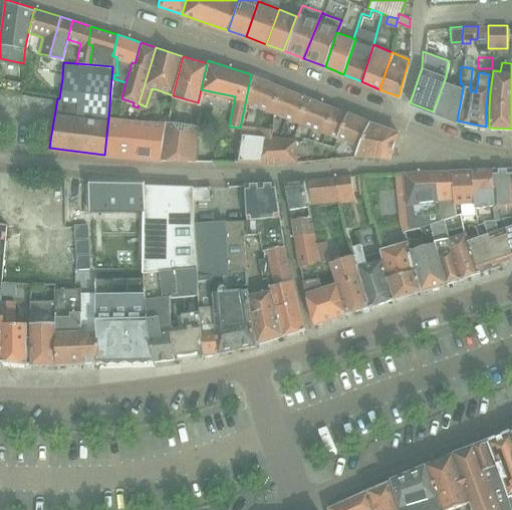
[(266,79),(251,74),(246,98),(256,103),(266,79)]
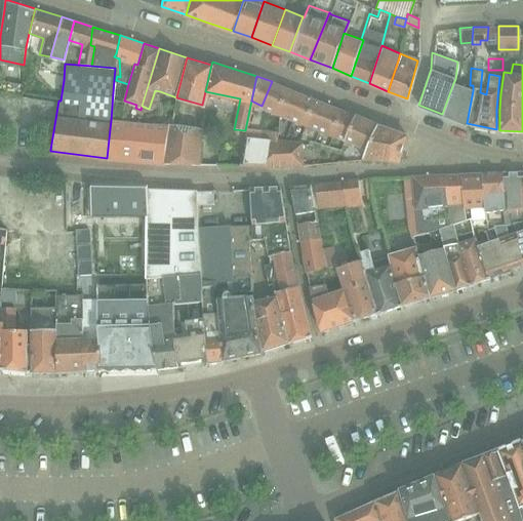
[(285,87),(272,81),(262,106),(276,111),(285,87)]
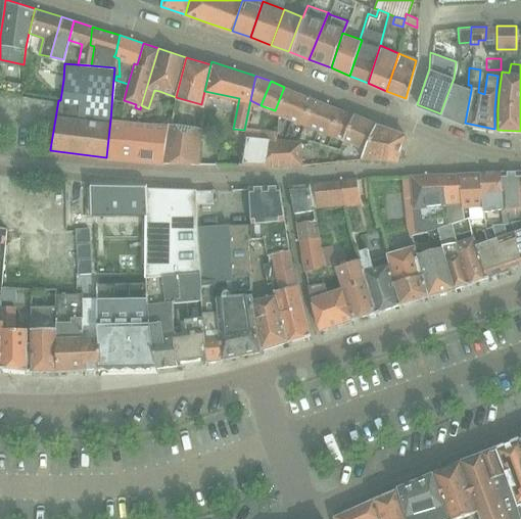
[(471,90),(452,83),(440,113),(465,123),(471,90)]
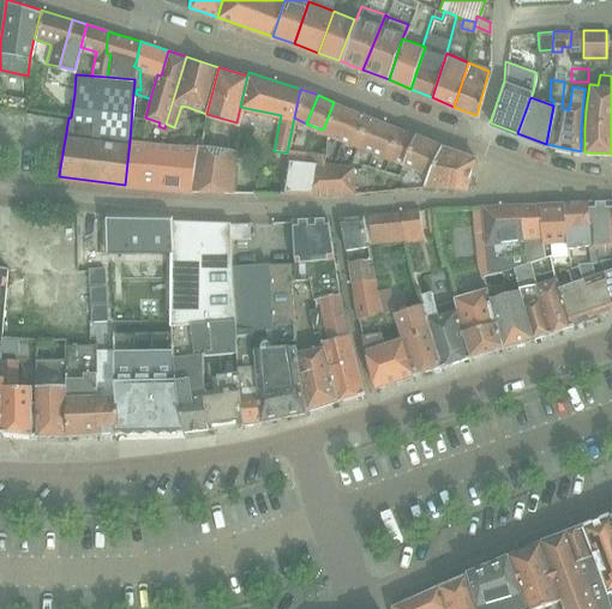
[(351,108),(334,102),(323,130),(339,136),(351,108)]
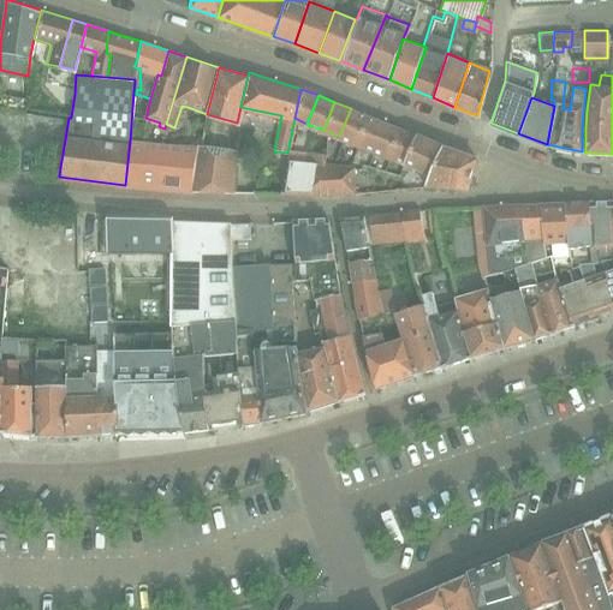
[(365,114),(351,108),(339,136),(355,143),(365,114)]
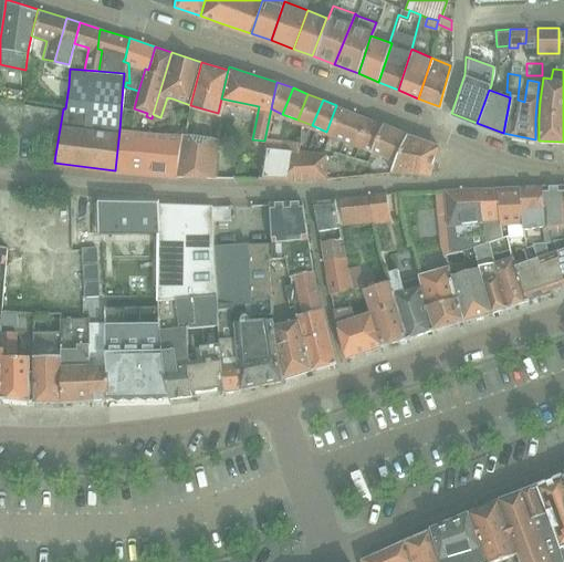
[(352,112),(336,105),(326,132),(342,137),(352,112)]
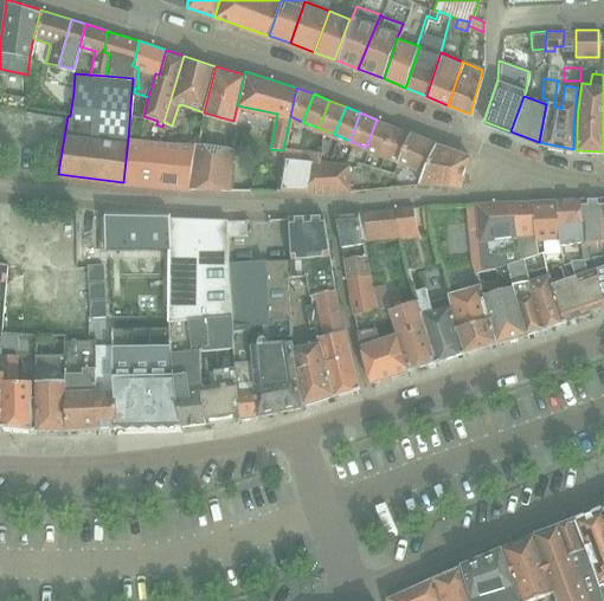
[(393,125),(377,120),(366,147),(383,154),(393,125)]
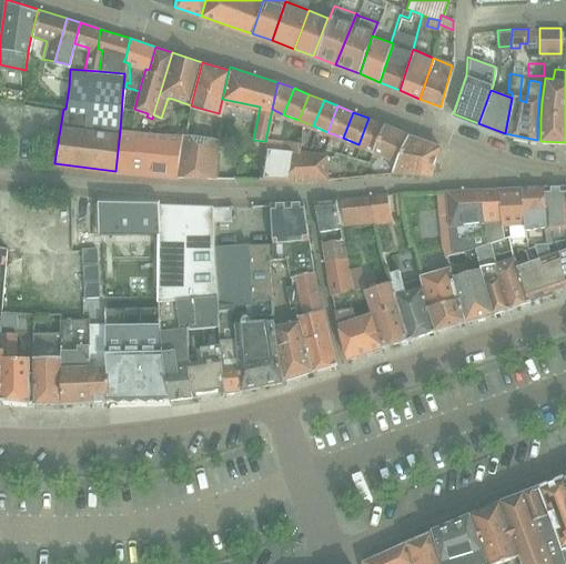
[(383,123),(369,118),(359,144),(372,149),(373,145),(383,123)]
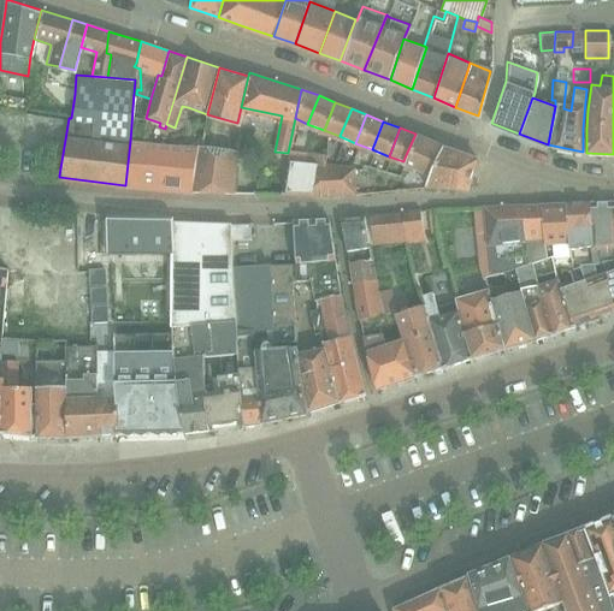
[(443,144),(415,134),(405,158),(403,161),(429,175),(424,184),(466,188),(476,156),(443,144)]
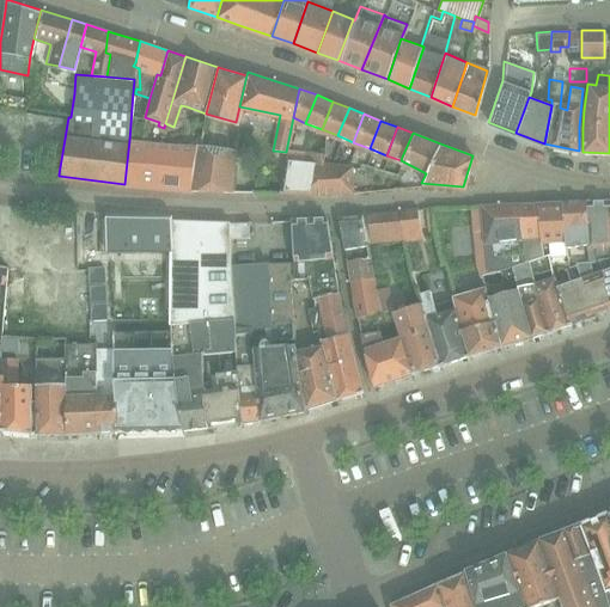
[(196,147),(194,147),(129,140),(124,184),(193,189),(196,147)]
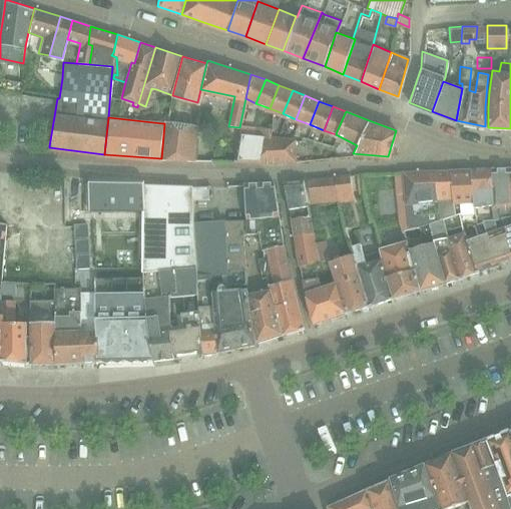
[(196,124),(163,119),(162,123),(164,123),(161,158),(192,159),(196,124)]
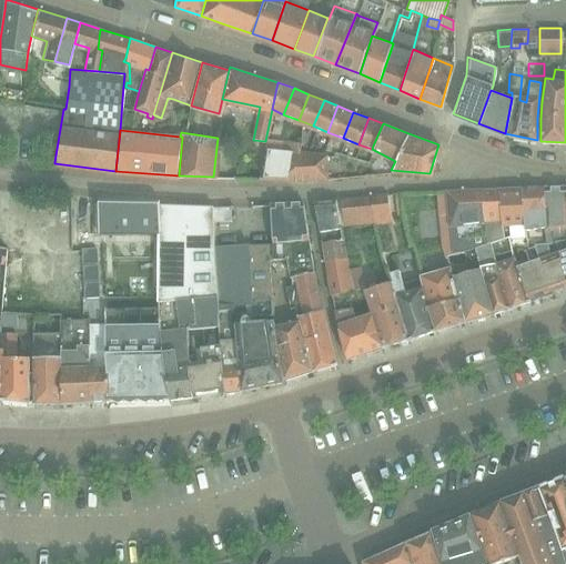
[(299,139),(266,136),(265,141),(264,148),(291,149),(297,149),(299,139)]
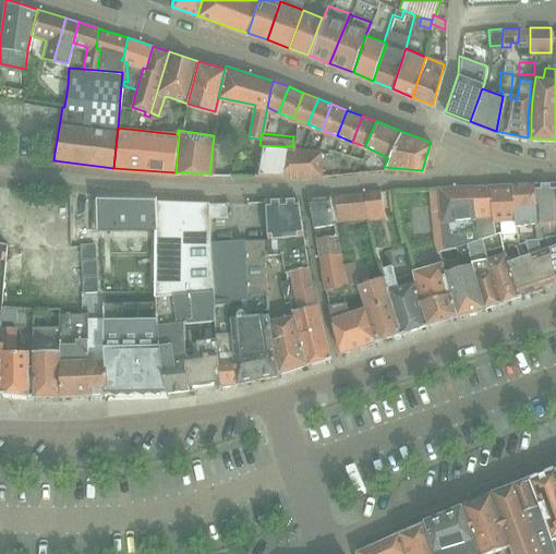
[(253,175),(281,175),(286,146),(260,145),(257,145),(253,175)]
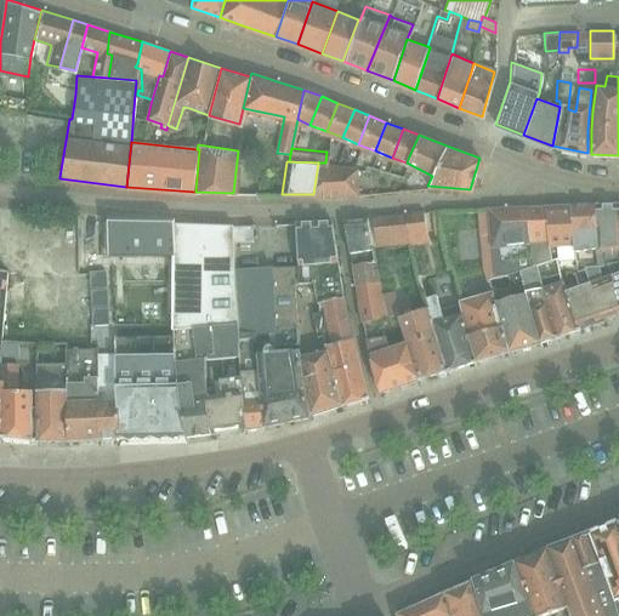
[(328,163),(325,163),(318,163),(313,194),(357,193),(357,165),(328,163)]
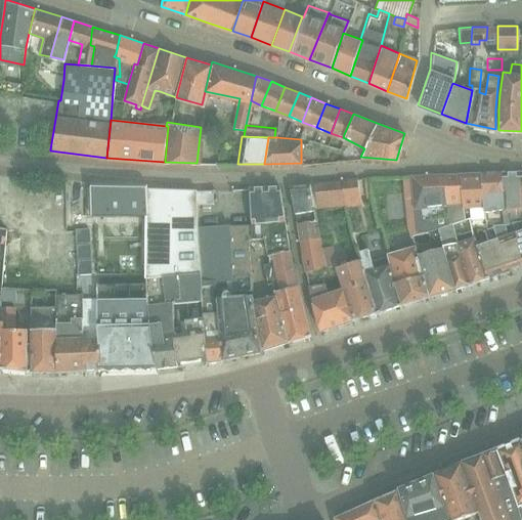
[(521,218),(521,170),(501,171),(502,210),(502,211),(504,223),(512,221),(521,218)]
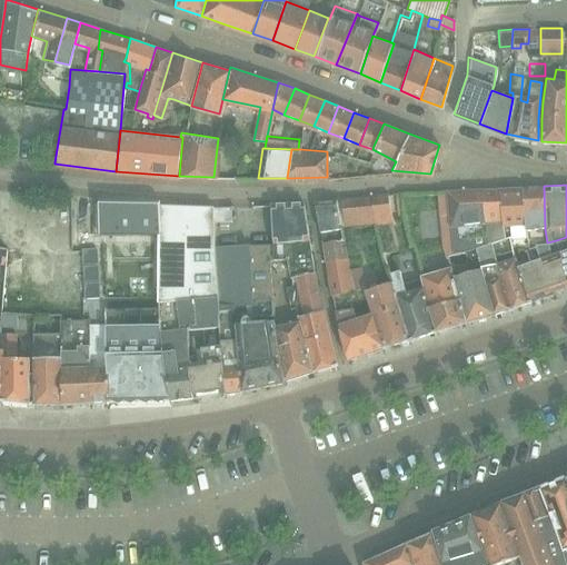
[(525,224),(520,186),(498,187),(501,225),(509,225),(525,224)]
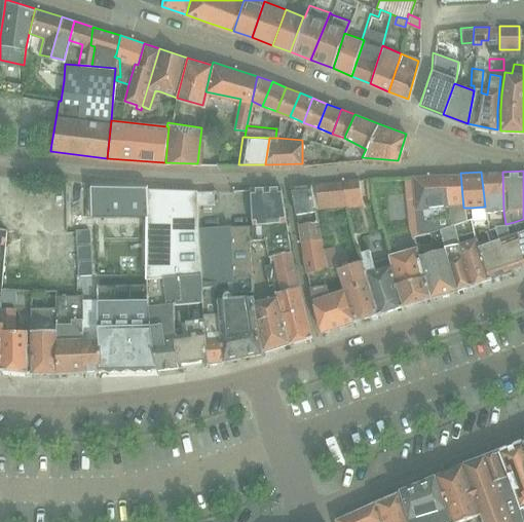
[(503,212),(503,211),(502,172),(481,172),(485,207),(485,212),(486,229),(495,227),(506,224),(503,212)]
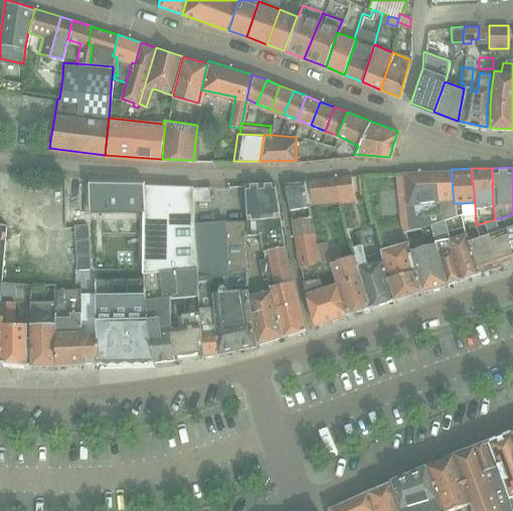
[(454,203),(451,169),(435,170),(438,203),(440,219),(444,217),(448,216),(456,213),(454,203)]
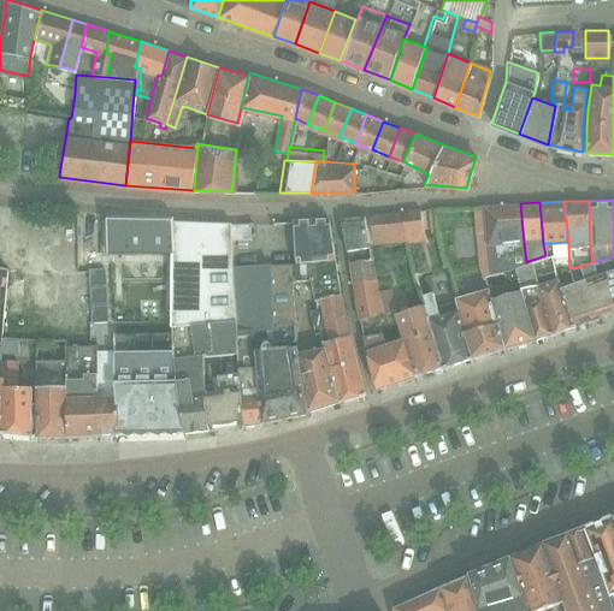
[(524,243),(520,203),(484,205),(485,231),(486,250),(488,272),(488,273),(500,271),(512,268),(526,262),(524,243)]
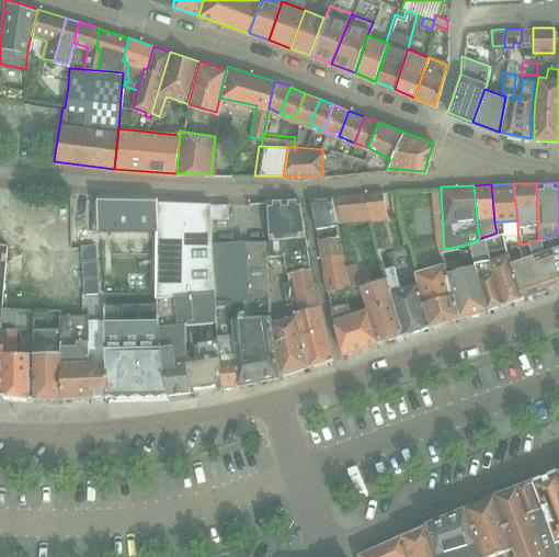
[(432,211),(442,211),(441,186),(431,186),(432,211)]
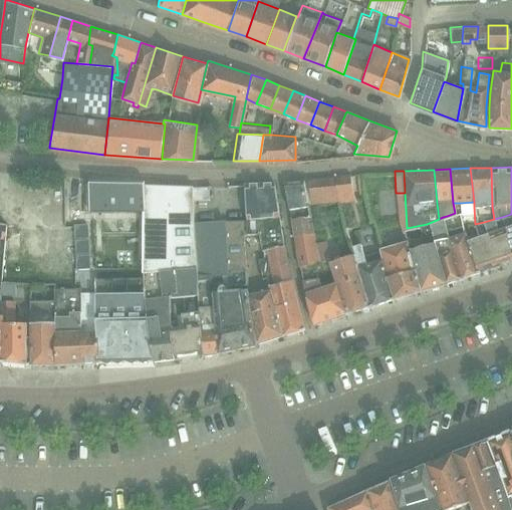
[(354,199),(349,174),(334,176),(337,199),(338,201),(354,199)]
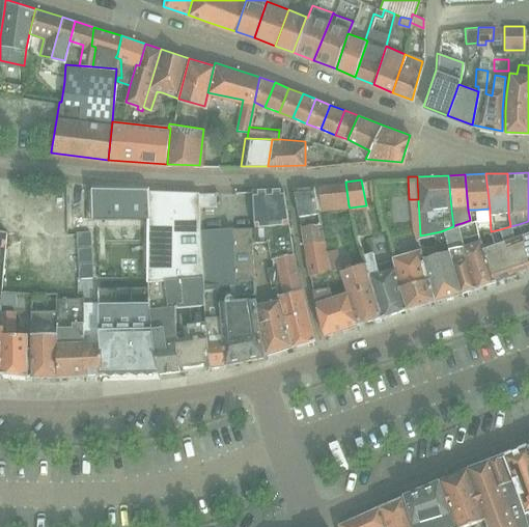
[(349,205),(345,182),(331,183),(333,204),(340,203),(340,206),(349,205)]
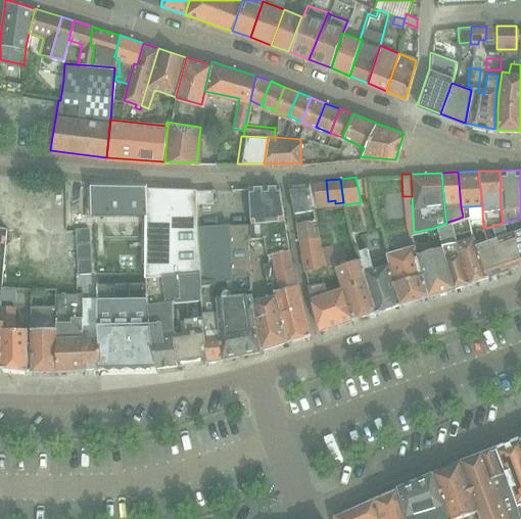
[(328,201),(326,180),(312,182),(316,203),(328,201)]
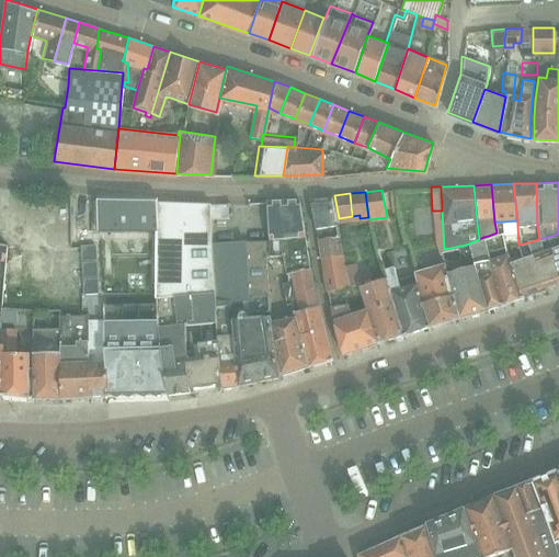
[(156,196),(97,194),(97,228),(156,227),(156,296),(171,294),(213,291),(210,259),(209,241),(209,216),(209,204),(208,202),(156,203),(156,196)]
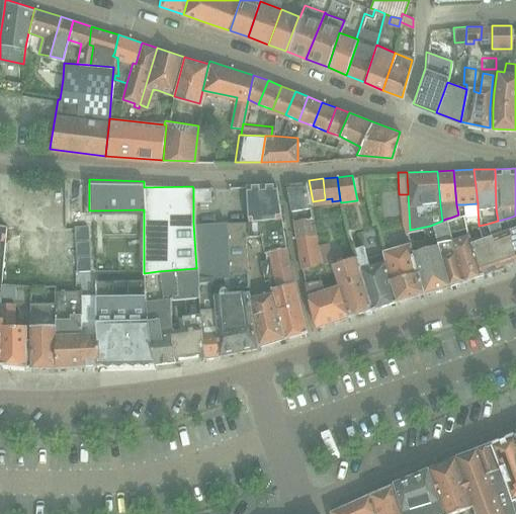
[(285,182),(292,220),(312,217),(305,180),(285,182)]
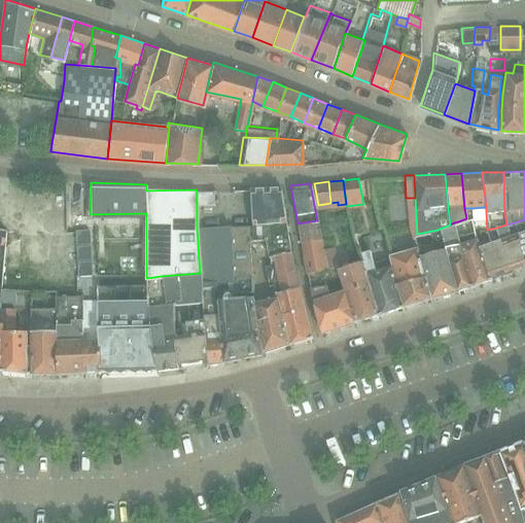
[(289,250),(285,220),(280,186),(250,187),(251,224),(252,238),(264,238),(268,255),(272,254),(272,253),(289,250)]
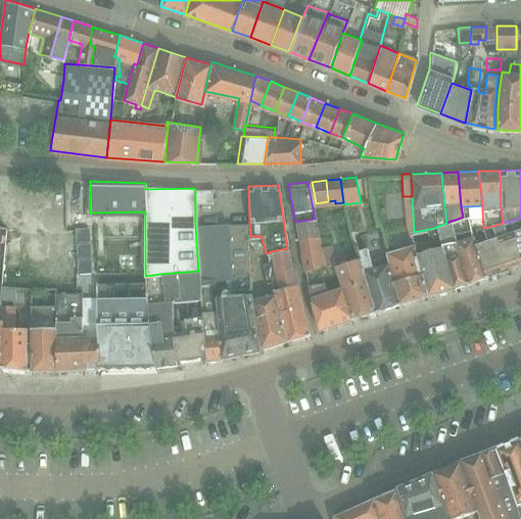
[(211,187),(194,188),(195,190),(195,201),(212,200),(211,187)]
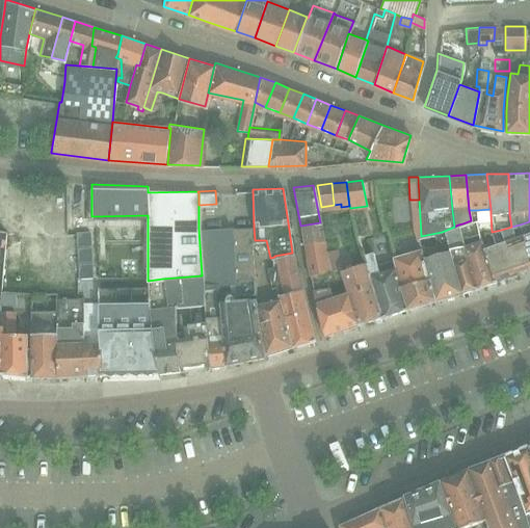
[(421,235),(420,216),(409,216),(411,228),(414,236),(421,235)]
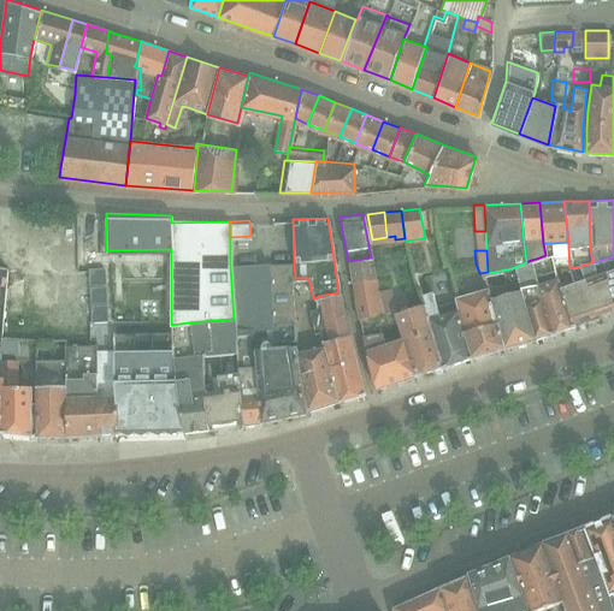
[(613,256),(602,260),(606,273),(613,297),(613,256)]
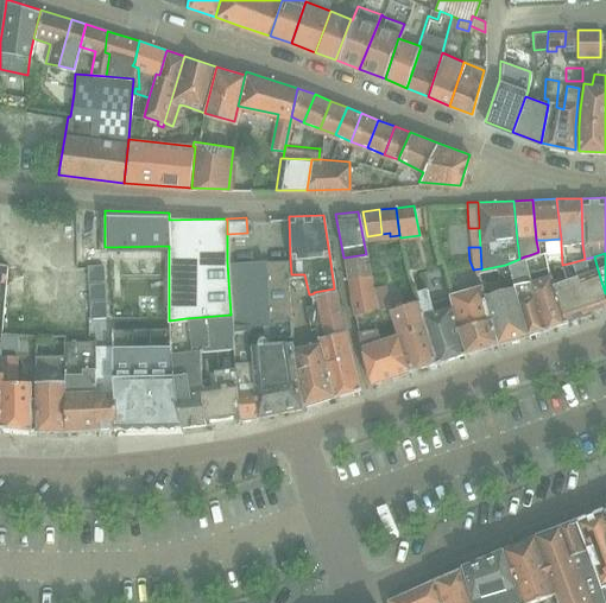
[(370,273),(366,254),(343,258),(347,277),(370,273)]
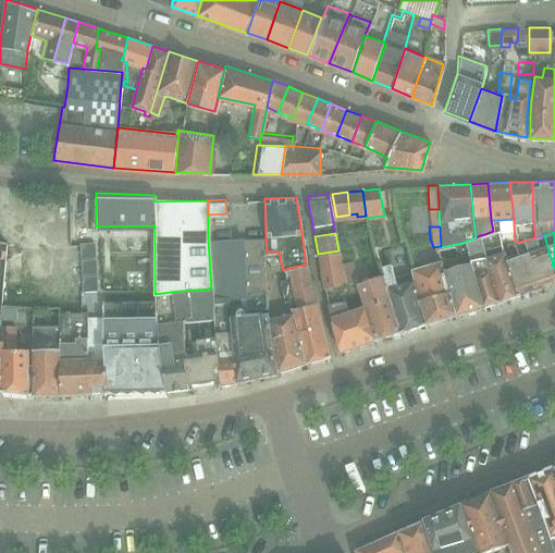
[(503,252),(486,257),(480,235),(476,237),(463,243),(470,262),(480,259),(481,265),(485,263),(498,300),(519,293),(506,259),(503,252)]
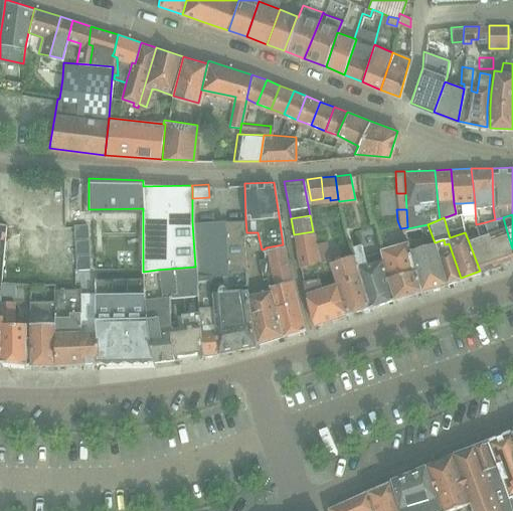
[(213,220),(192,221),(193,237),(195,267),(196,278),(203,278),(209,278),(217,351),(225,350),(229,349),(237,348),(241,347),(257,344),(255,342),(250,317),(247,294),(247,289),(229,291),(229,286),(246,284),(242,233),(246,232),(245,219),(224,219),(213,220)]
